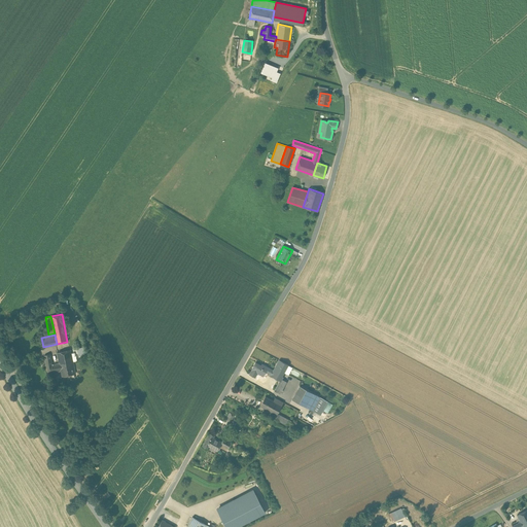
[(70,350),(58,352),(60,363),(61,366),(65,365),(65,363),(72,362),(78,361),(77,357),(71,358),(70,350)]
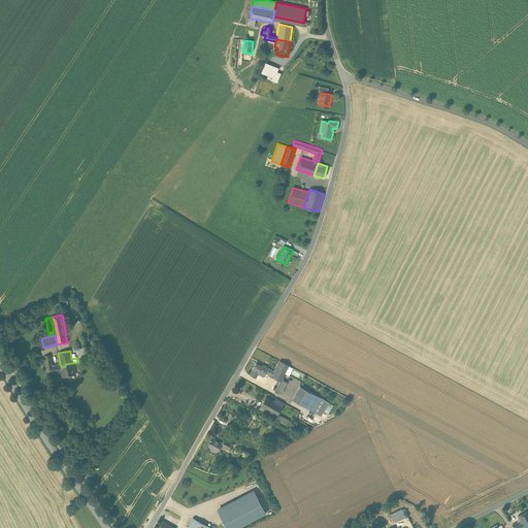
[(52,365),(50,355),(44,356),(47,372),(61,370),(61,367),(60,364),(52,365)]
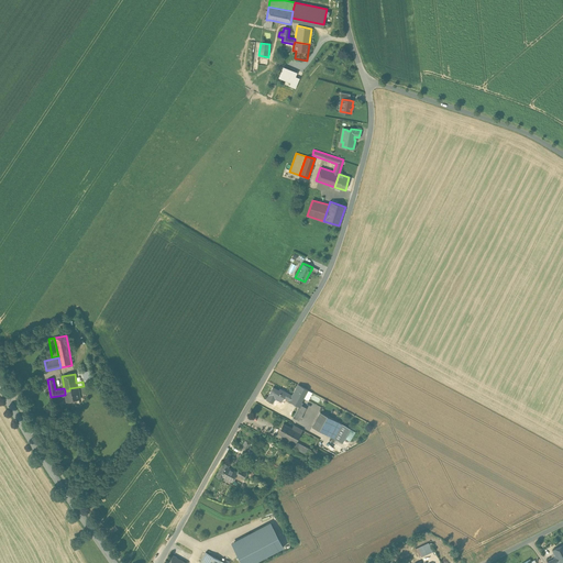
[(280,390),(273,386),(268,394),(269,394),(266,399),(273,403),(275,397),(277,399),(278,399),(278,397),(283,399),(284,397),(289,400),(299,406),(300,406),(301,405),(302,401),(301,401),(304,397),(307,399),(311,392),(308,389),(298,384),(293,395),(282,389),(280,390)]
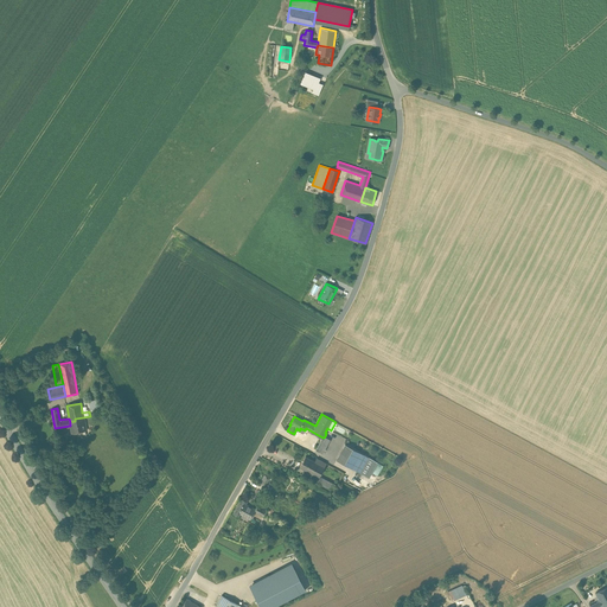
[(83,417),(75,419),(75,421),(70,422),(70,426),(71,434),(85,430),(83,417)]
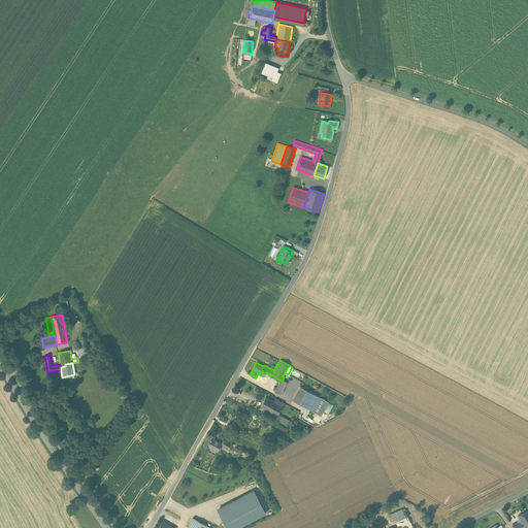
[(282,381),(281,381),(274,391),(281,394),(287,382),(283,380),(282,381)]
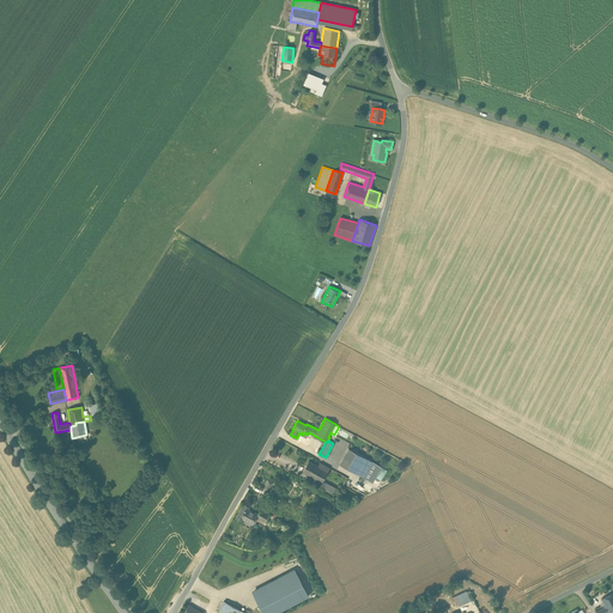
[(372,461),(349,448),(340,465),(364,477),(372,461)]
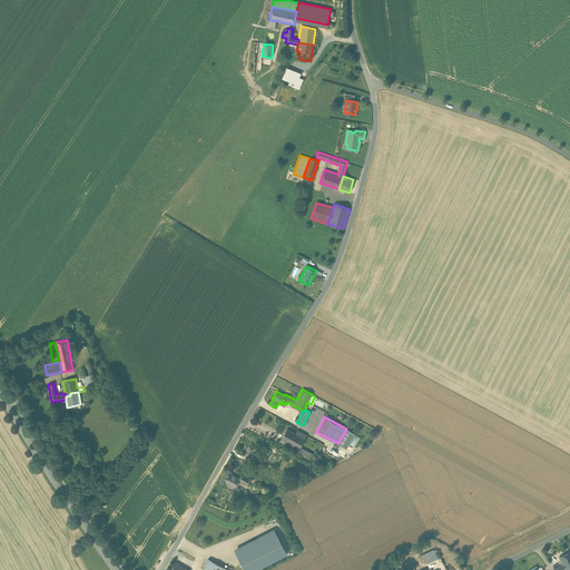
[(296,433),(287,429),(282,439),(291,443),(300,449),(301,446),(306,435),(297,430),(296,433)]
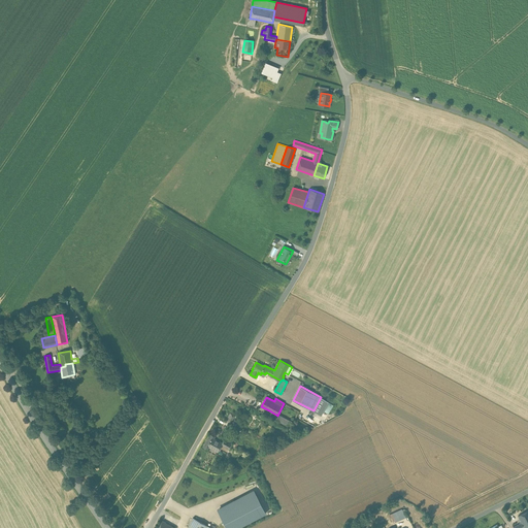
[(329,414),(333,404),(328,402),(324,410),(329,414)]
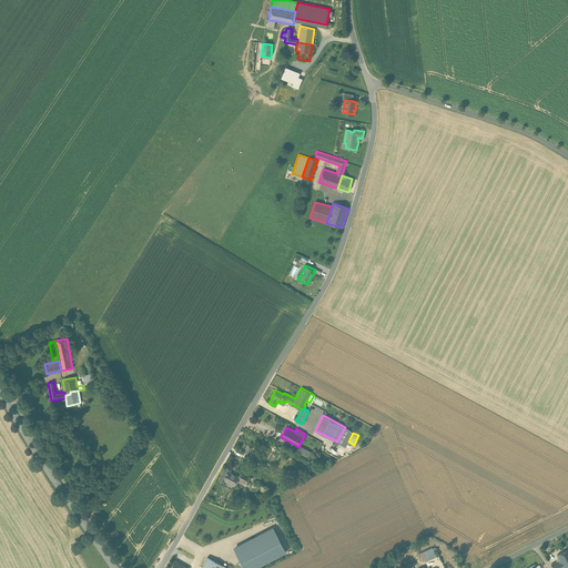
[(287,446),(300,453),(303,447),(300,445),(298,447),(290,442),(287,446)]
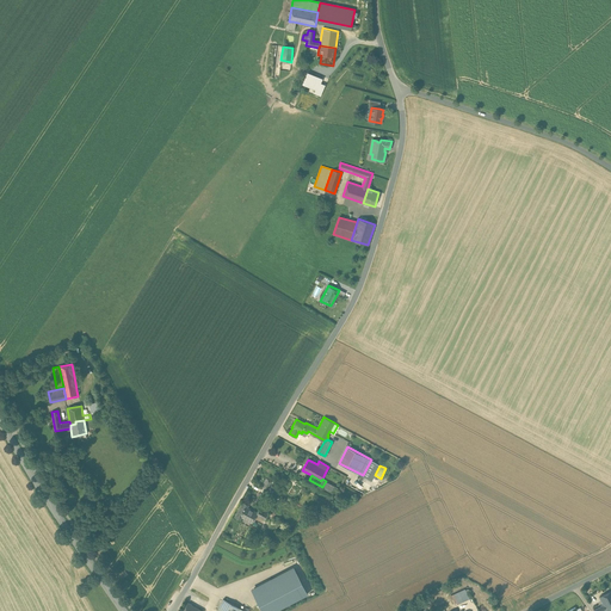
[(271,481),(266,479),(261,487),(266,491),(271,481)]
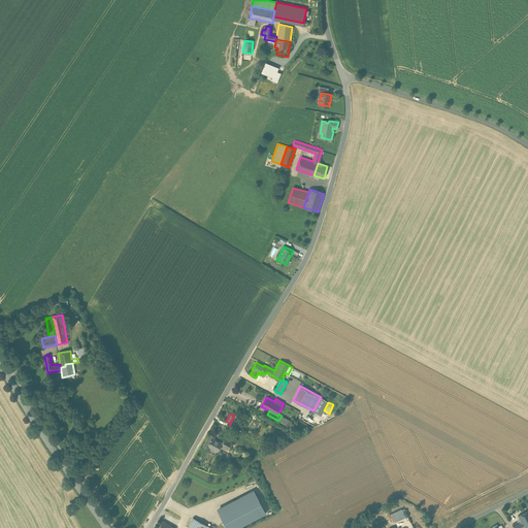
[(290,420),(282,416),(278,421),(287,425),(290,420)]
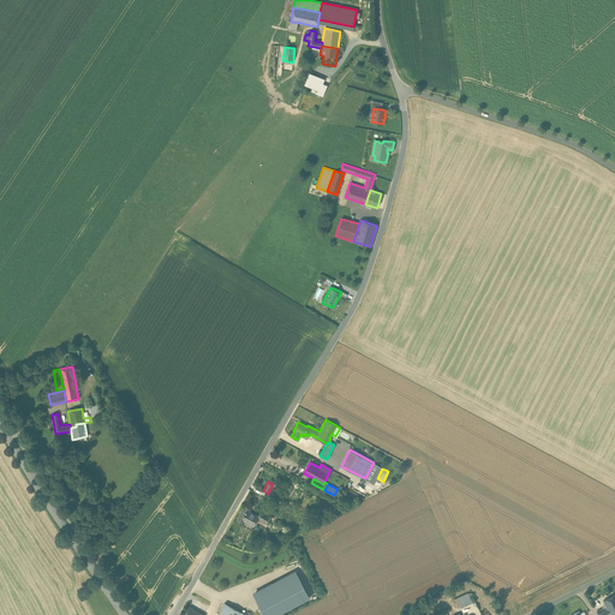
[(244,507),(238,519),(243,521),(244,520),(249,511),(250,509),(244,507)]
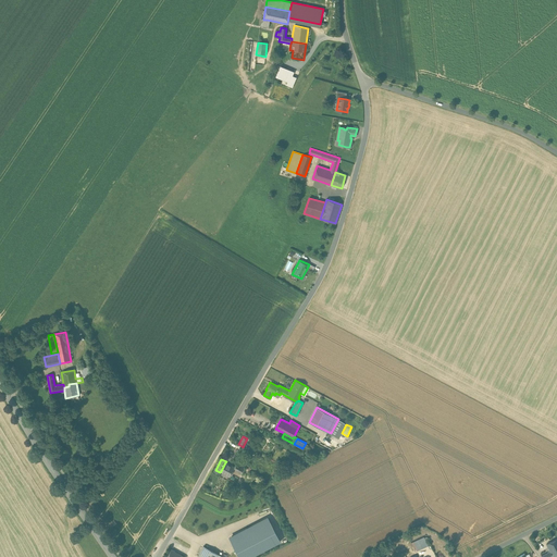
[(235,468),(225,462),(221,471),(231,477),(234,470),(235,468)]
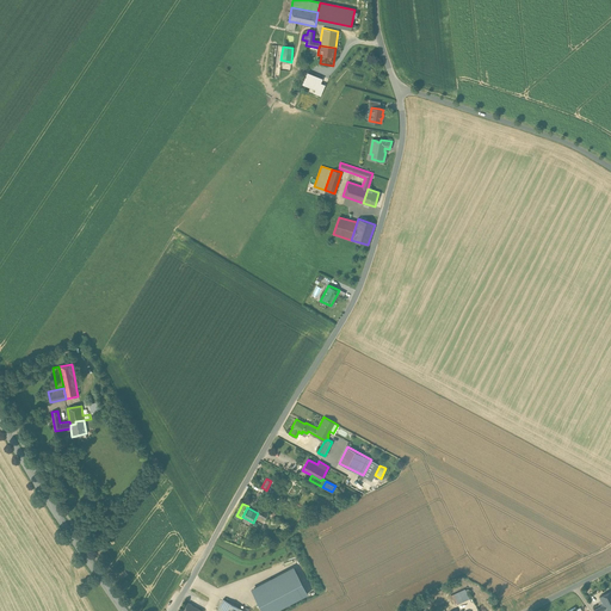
[(258,513),(257,516),(264,519),(267,513),(259,508),(258,513)]
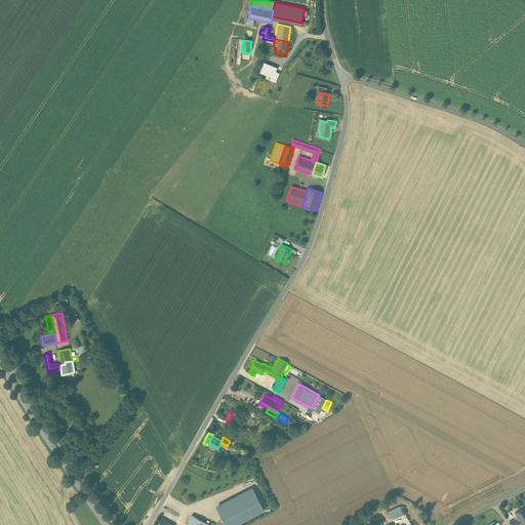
[(252,487),(216,506),(226,524),(235,524),(264,511),(252,487)]
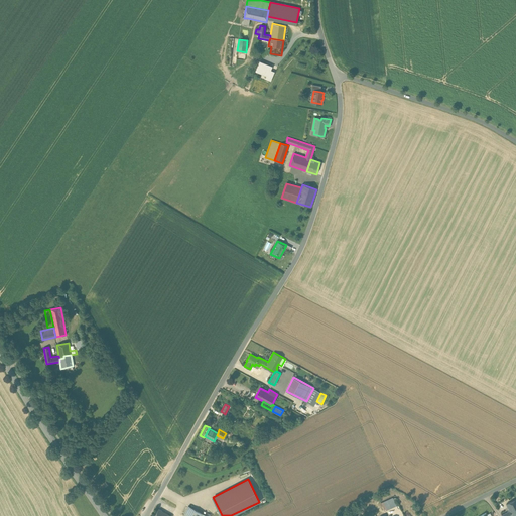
[(396,505),(393,497),(381,503),(385,511),(396,505)]
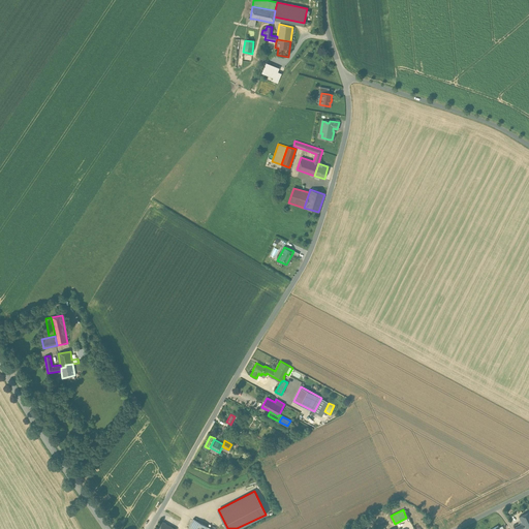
[(528,528),(528,510),(519,517),(523,524),(525,528),(528,528)]
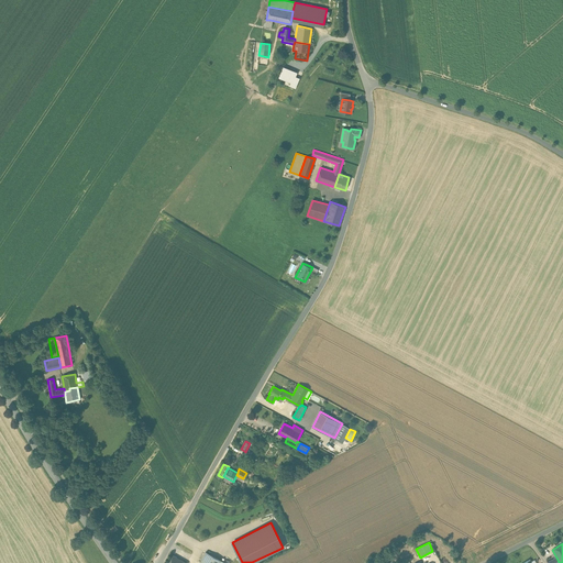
[(218,562),(220,560),(206,551),(200,561),(203,562),(218,562)]
